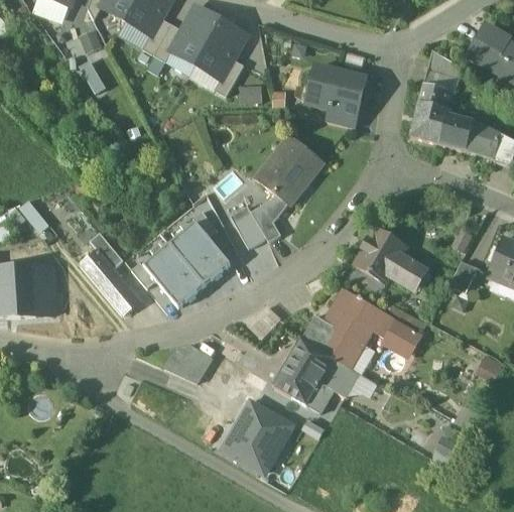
[(93,0),(91,9),(97,20),(104,7),(107,0),(93,0)]
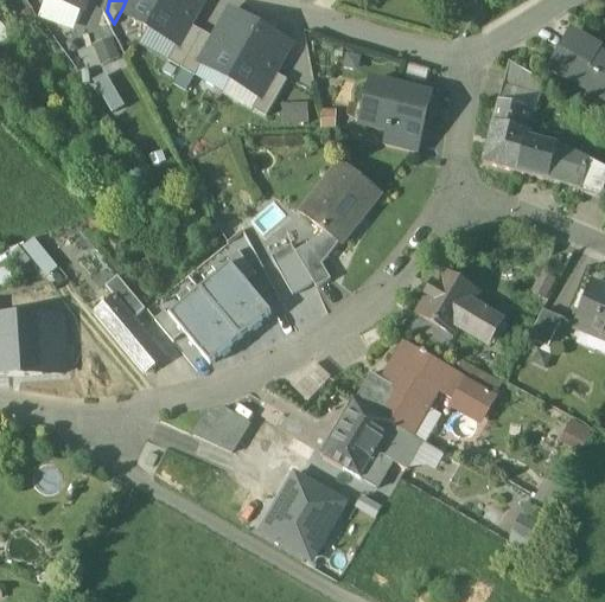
[(126,0),(122,8),(151,26),(165,0),(126,0)]
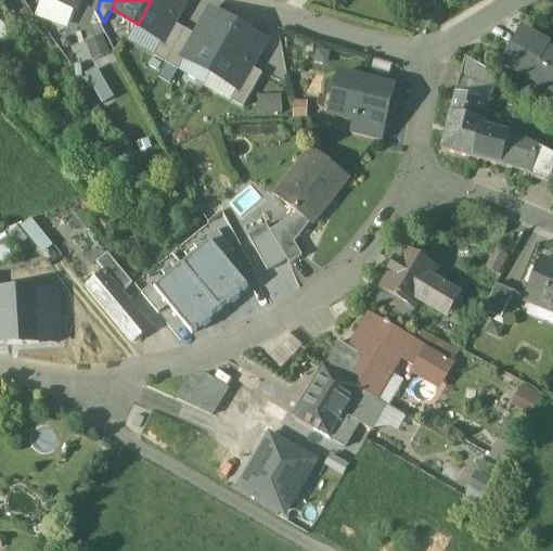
[(151,0),(138,24),(165,39),(176,21),(187,0),(151,0)]
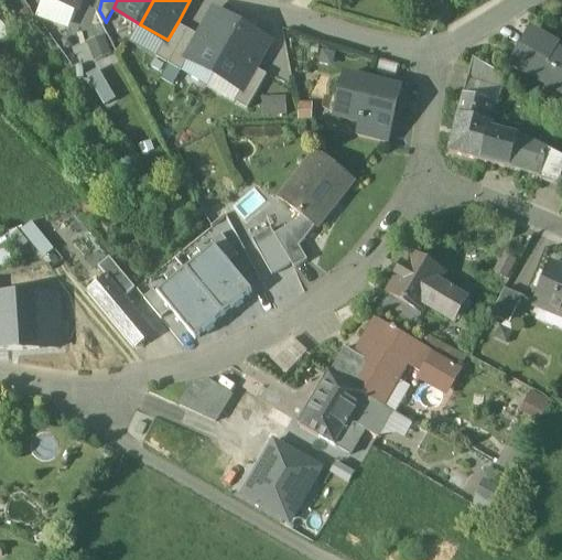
[(190,56),(216,73),(245,23),(217,8),(202,34),(190,56)]
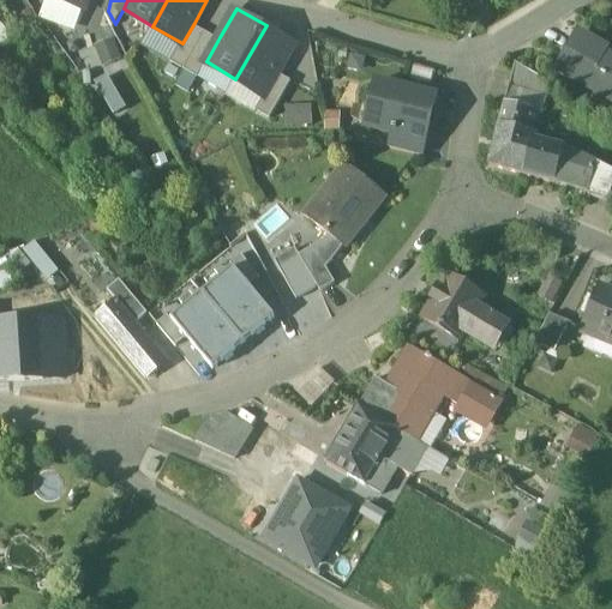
[(207,30),(195,23),(183,43),(173,60),(185,67),(207,30)]
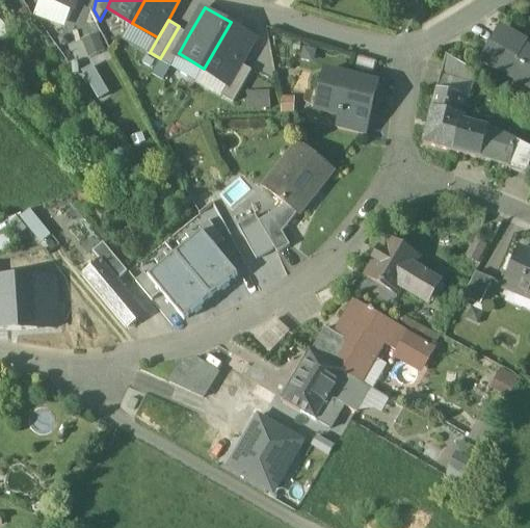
[(204,69),(231,83),(243,61),(258,36),(231,22),(204,69)]
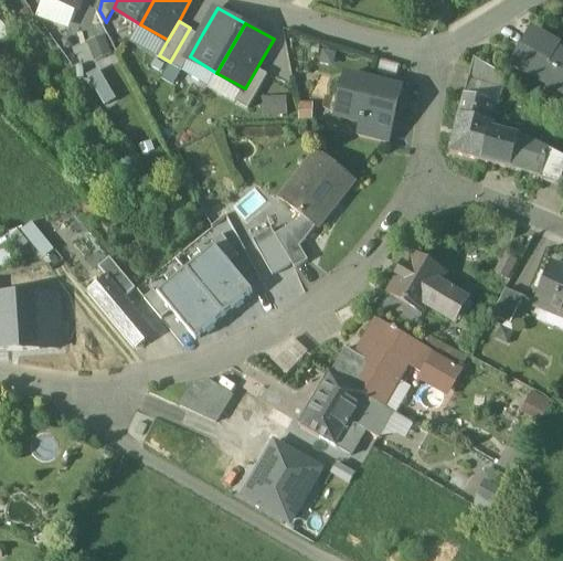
[(202,34),(190,28),(170,62),(183,70),(190,56),(202,34)]
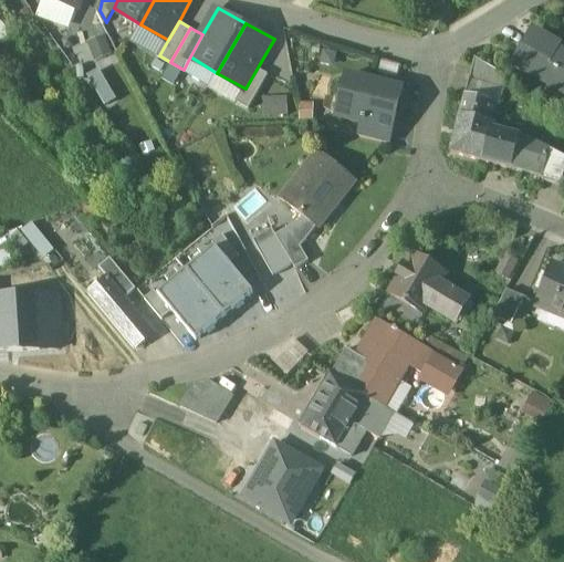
[(551,39),(533,29),(515,60),(563,87),(563,52),(562,51),(563,49),(550,41),(551,39)]
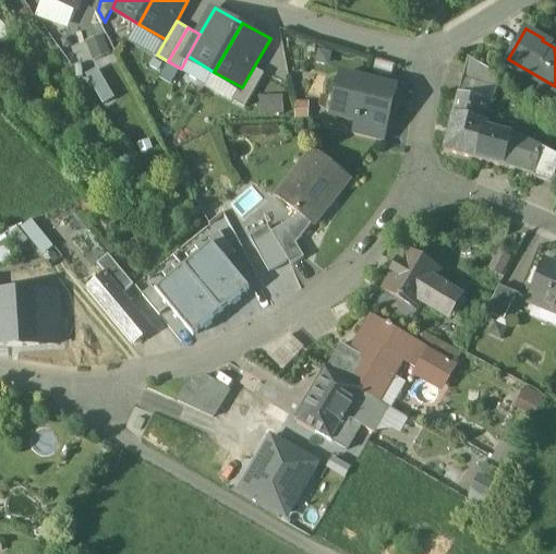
[(91,39),(98,59),(109,55),(103,35),(91,39)]
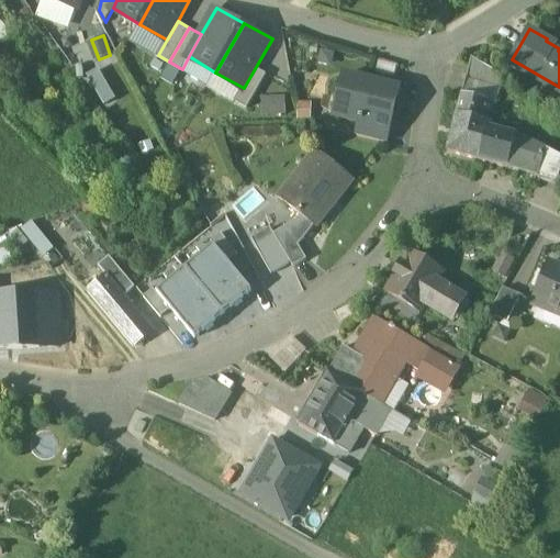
[(506,76),(473,58),(466,92),(497,101),(506,76)]
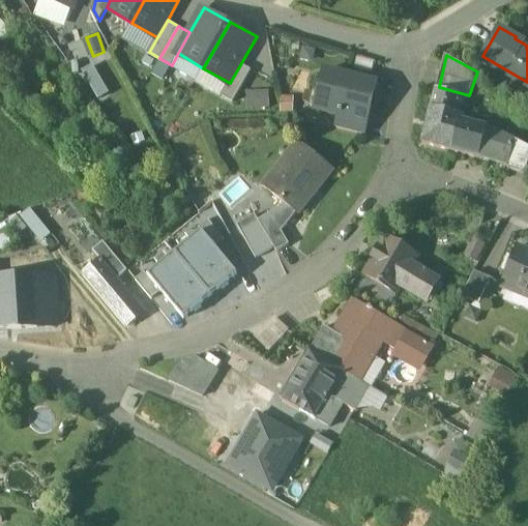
[(254,68),(242,61),(230,83),(223,93),(235,99),(254,68)]
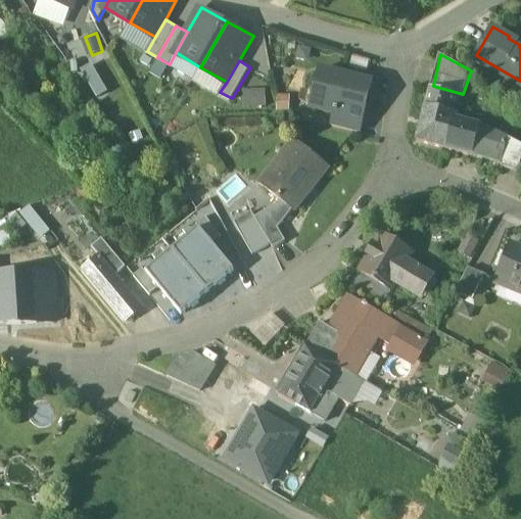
[(81,71),(97,99),(108,93),(92,64),(81,71)]
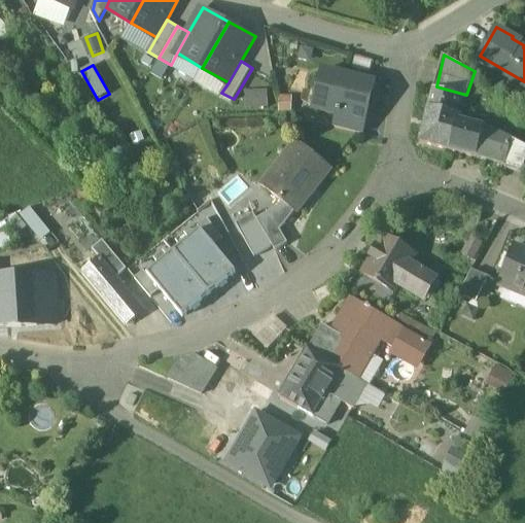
[(377,79),(325,67),(320,86),(325,88),(321,106),(341,111),(363,117),(363,116),(369,99),(372,99),(377,79)]
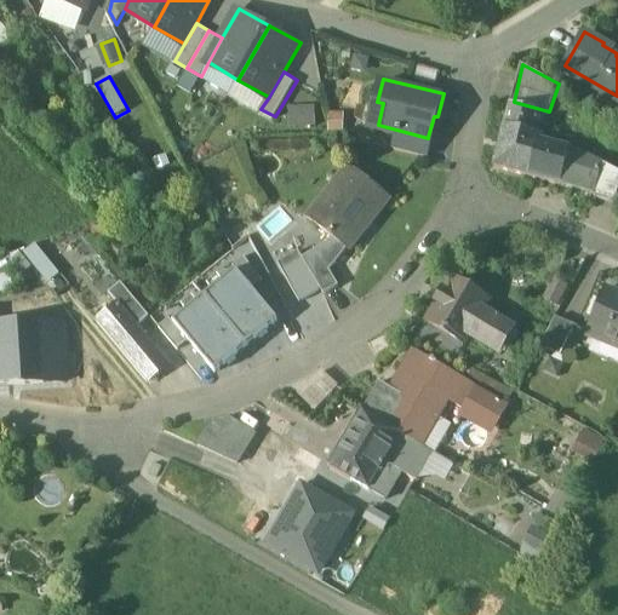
[(549,111),(514,102),(513,104),(514,104),(498,165),(532,173),(542,138),(549,111)]
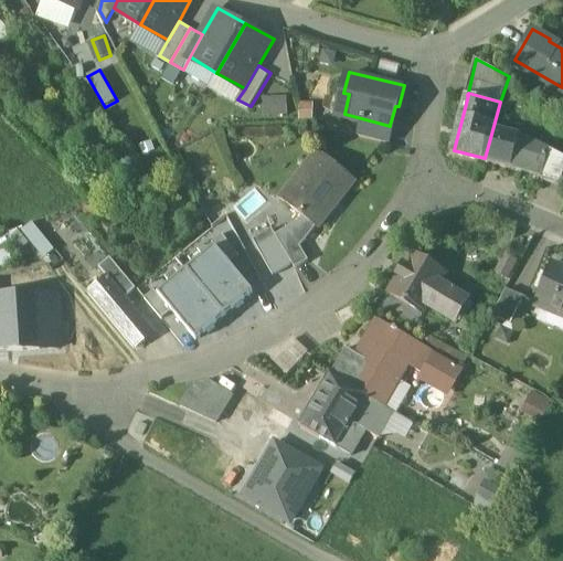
[(288,110),(288,95),(272,96),(272,110),(288,110)]
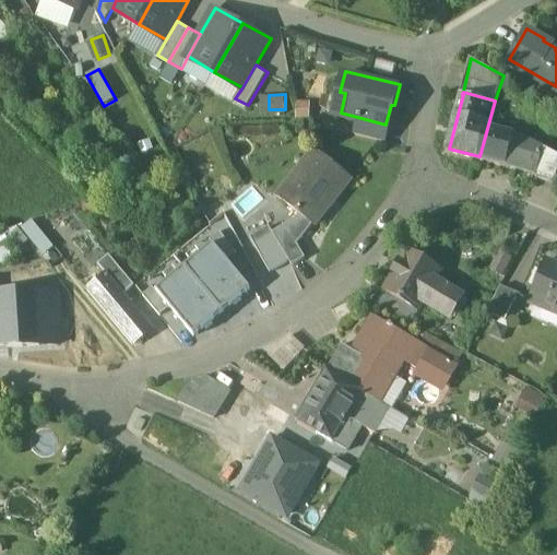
[(386,125),(362,118),(358,132),(384,139),(388,125),(386,124),(386,125)]
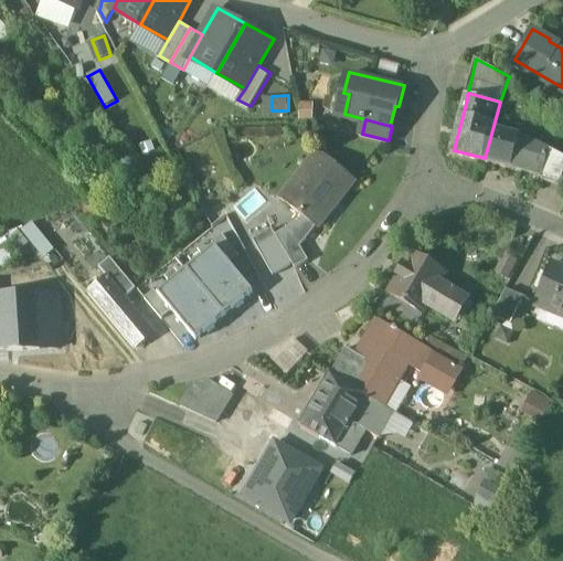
[(494,126),(485,158),(512,166),(521,133),(494,126)]
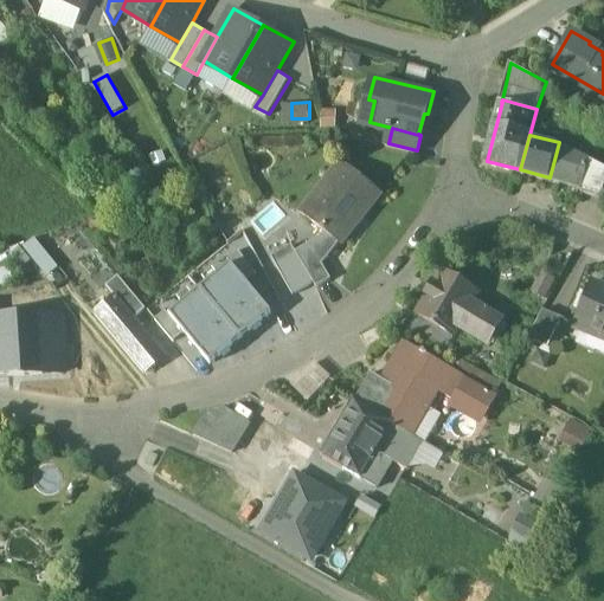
[(590,157),(559,142),(550,178),(583,186),(590,157)]
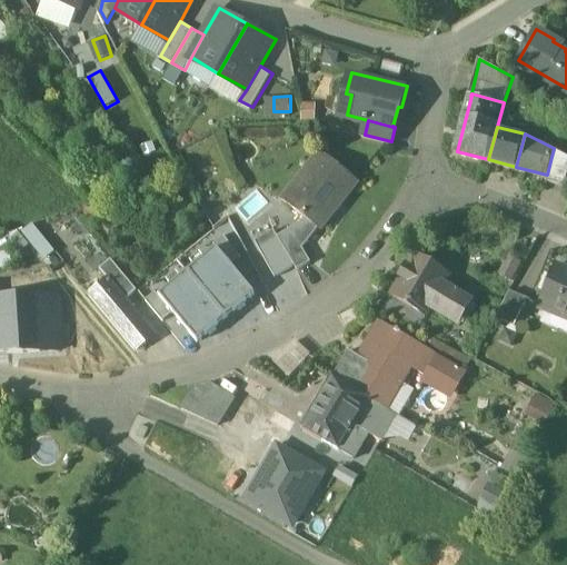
[(566,155),(554,148),(547,175),(546,178),(566,182),(566,155)]
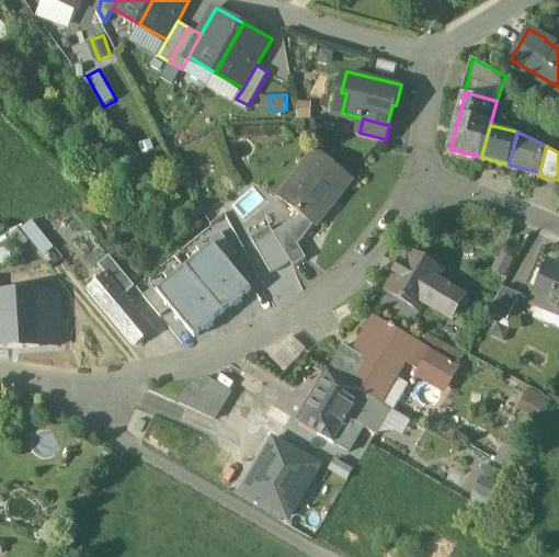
[(356,175),(318,147),(305,163),(309,167),(295,184),(297,186),(287,199),(303,212),(317,223),(319,224),(356,175)]
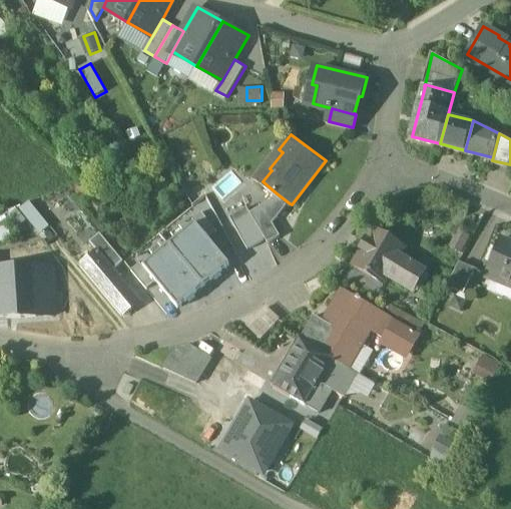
[(277,193),(275,196),(252,208),(258,217),(270,210),(276,221),(290,203),(277,193)]
